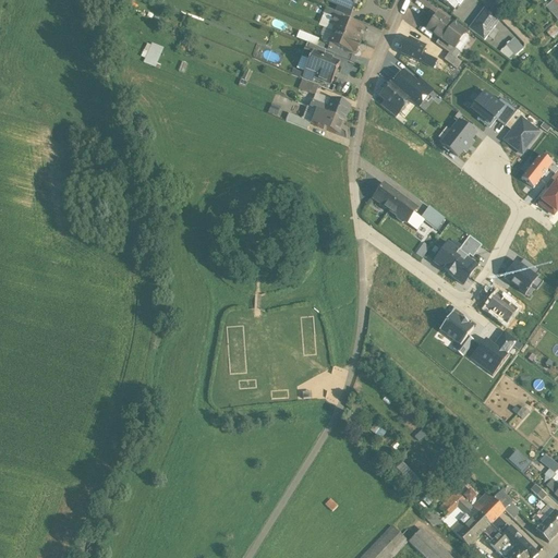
[(326,0),(326,1),(338,7),(350,11),(350,10),(352,5),(351,3),(352,0),(326,0)]
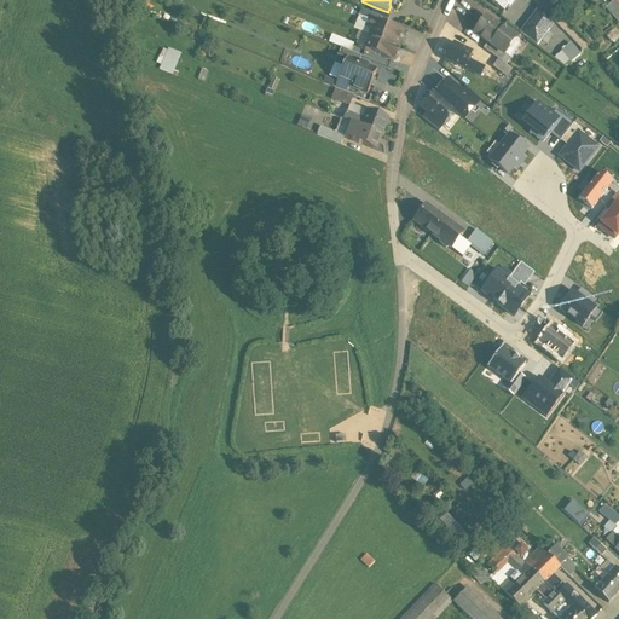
[(508,6),(499,0),(496,0),(495,4),(504,11),(508,6)]
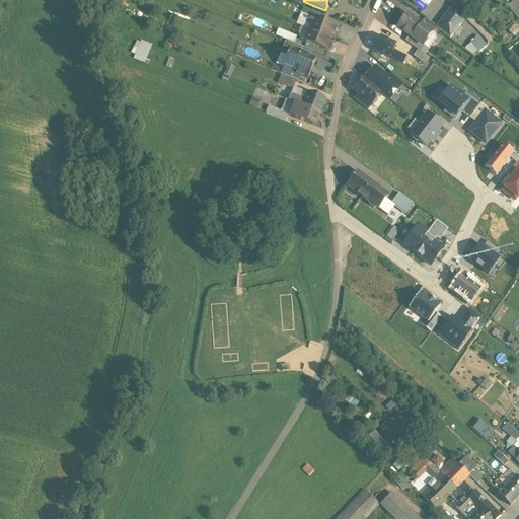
[(452,4),(435,27),(450,39),(465,18),(452,4)]
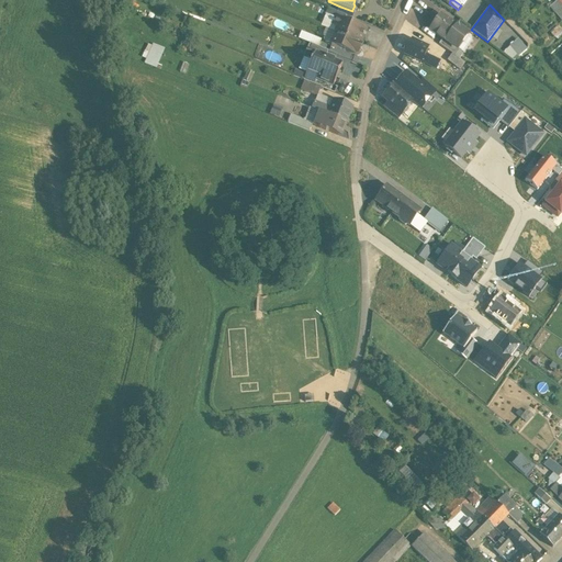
[(352,11),(340,7),(338,12),(346,15),(350,18),(353,10),(352,10),(352,11)]
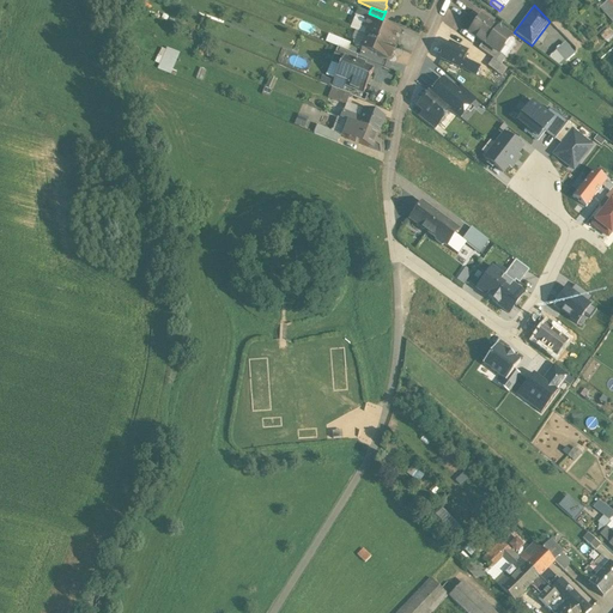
[(369,13),(358,8),(354,17),(366,22),(366,20),(375,24),(377,17),(369,13)]
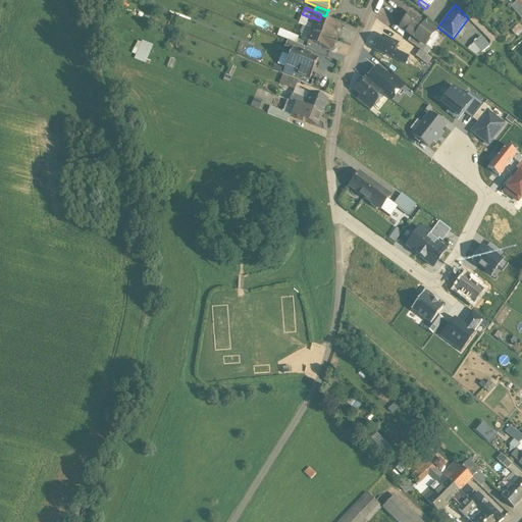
[(423,23),(409,12),(399,27),(411,36),(413,38),(423,23)]
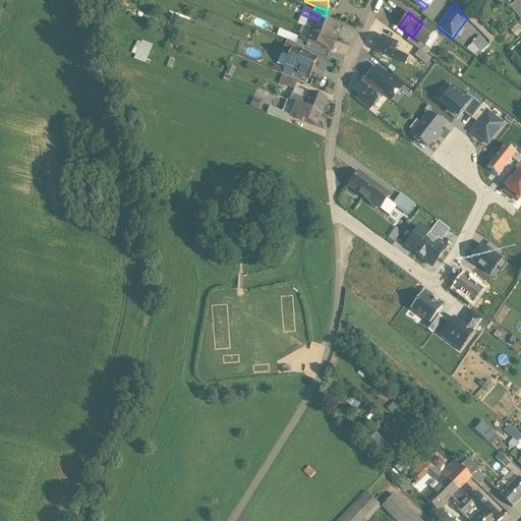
[(328,23),(323,20),(322,21),(319,20),(311,17),(311,18),(309,24),(312,25),(310,31),(311,31),(334,40),(338,29),(329,24),(328,23)]
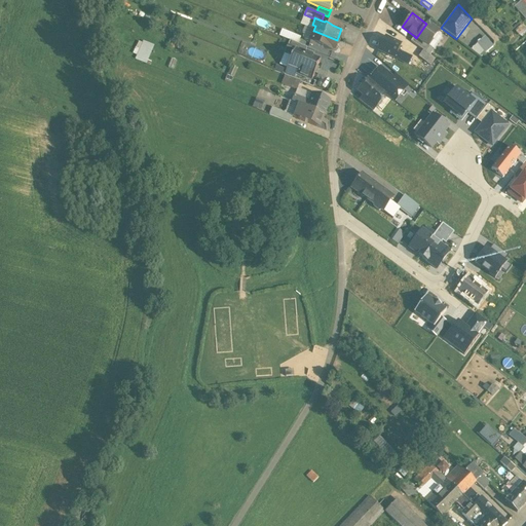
[(426,24),(416,38),(426,45),(427,44),(437,31),(426,24)]
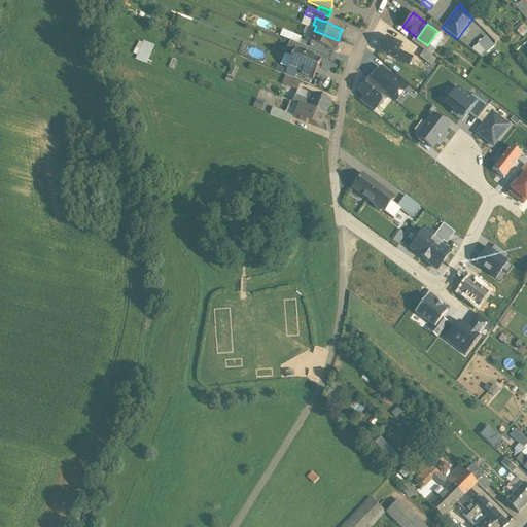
[(280,34),(299,41),(301,36),(282,29),(280,34)]
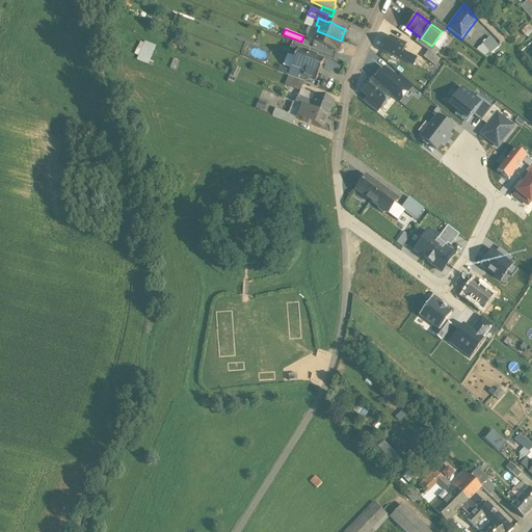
[(341,41),(318,31),(313,43),(338,53),(343,41),(341,41)]
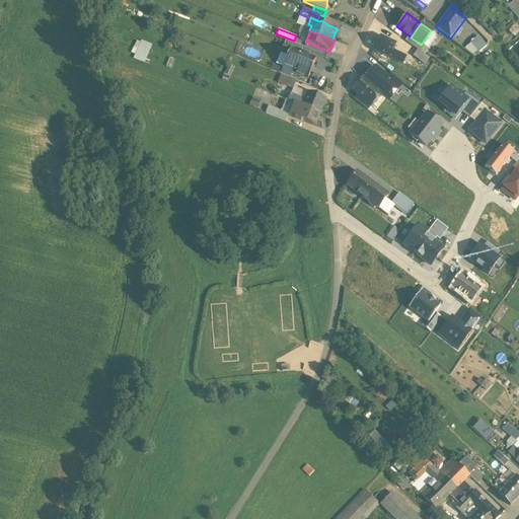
[(411,38),(409,35),(404,41),(418,50),(420,52),(424,46),(422,44),(421,45),(411,38)]
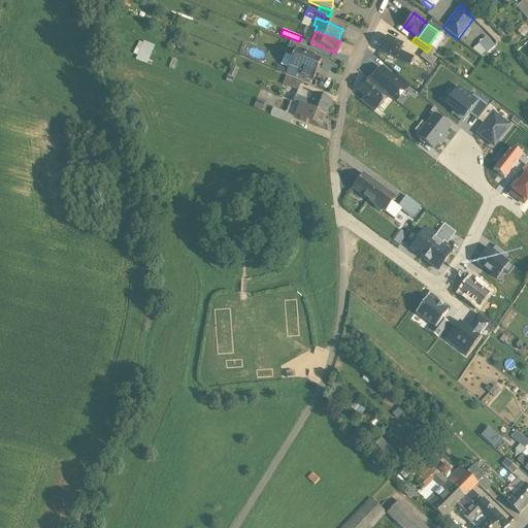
[(402,44),(386,37),(380,51),(395,59),(396,58),(399,52),(402,44)]
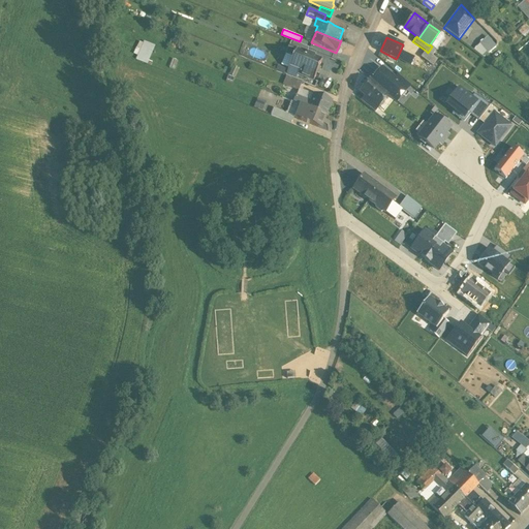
[(488,38),(474,50),(484,57),(495,48),(488,38)]
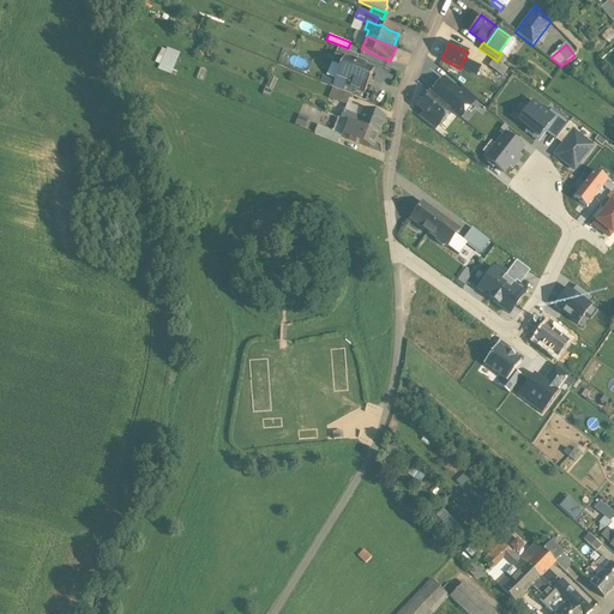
[(359,55),(338,47),(333,58),(342,61),(344,56),(356,61),(359,55)]
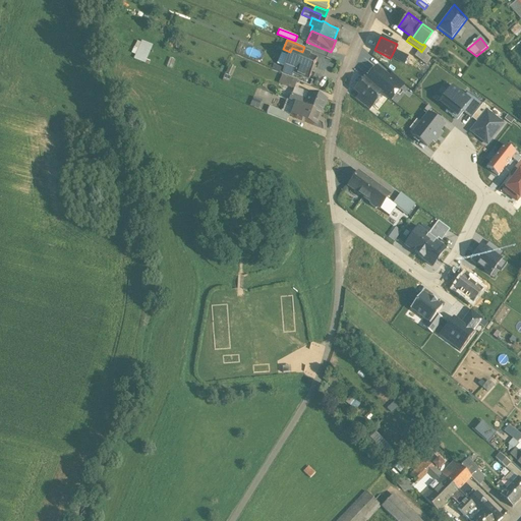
[(151,45),(141,41),(138,49),(147,53),(151,45)]
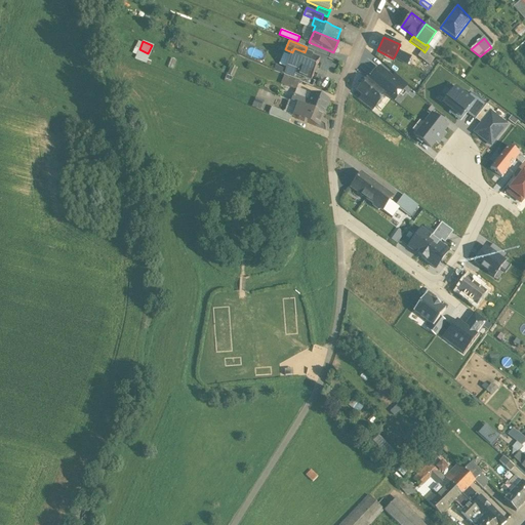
[(315,51),(307,47),(305,52),(313,56),(315,51)]
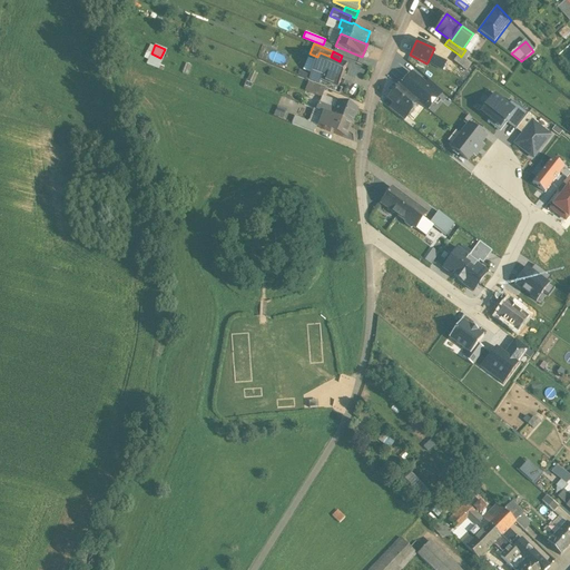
[(331,57),(320,52),(317,57),(308,78),(320,84),(322,80),(337,87),(347,65),(340,61),(331,57)]
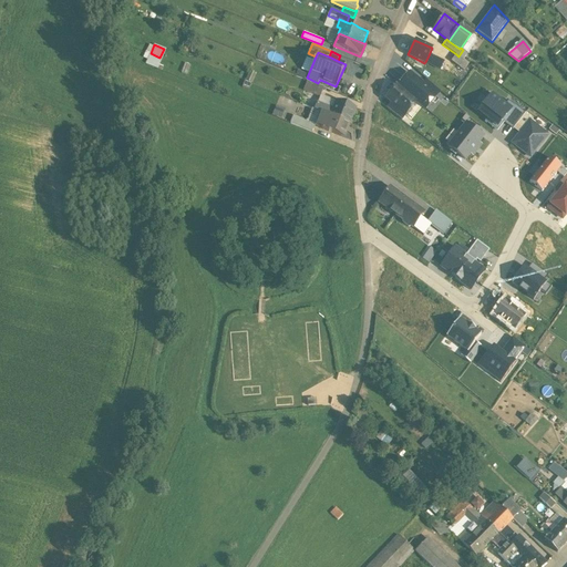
[(456,54),(451,62),(463,71),(468,63),(459,57),(456,54)]
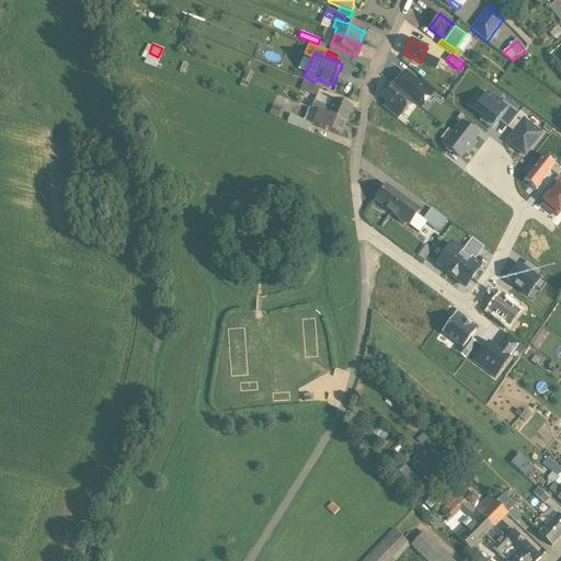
[(438,61),(424,55),(421,61),(435,69),(438,61)]
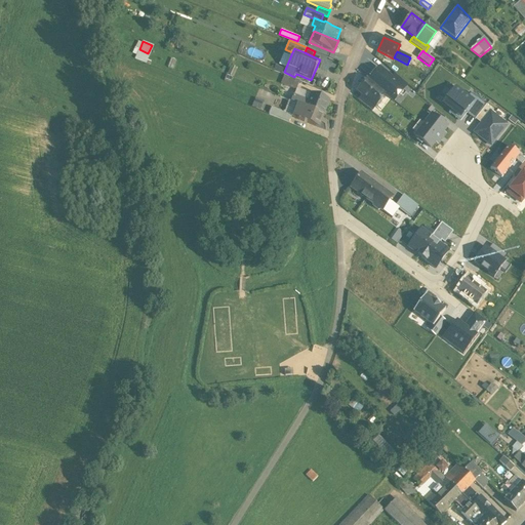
[(327,56),(322,66),(333,72),(338,64),(327,56)]
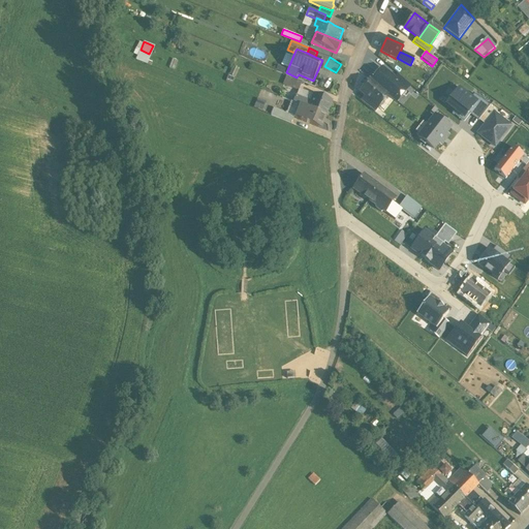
[(381,69),(372,82),(389,95),(397,102),(407,91),(394,80),(381,69)]
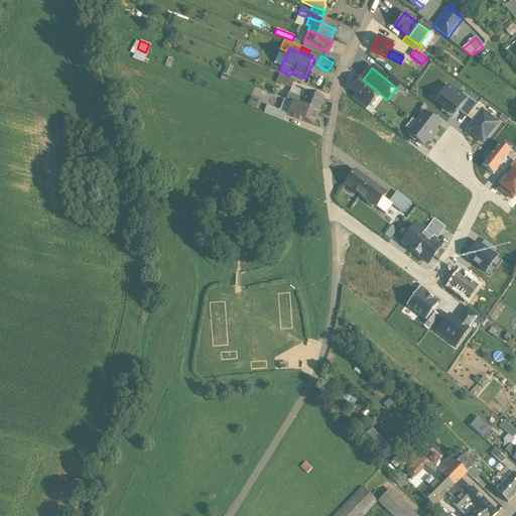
[(295,81),(279,74),(276,83),(291,89),(295,81)]
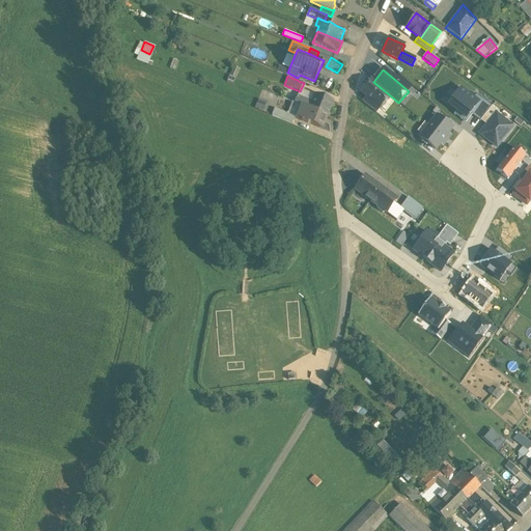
[(399,76),(395,80),(409,91),(413,86),(399,76)]
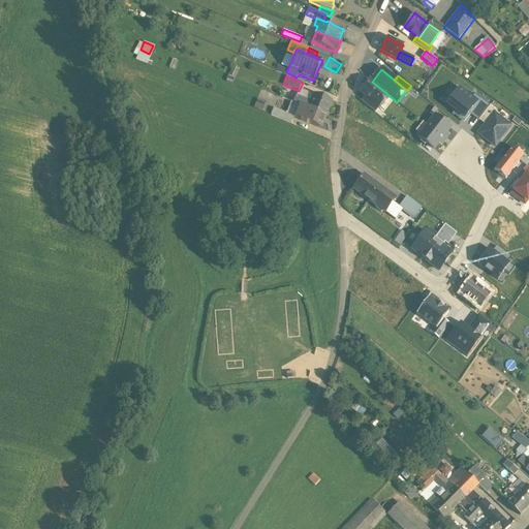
[(389,95),(372,82),(369,82),(362,90),(362,94),(366,97),(366,96),(378,107),(389,95)]
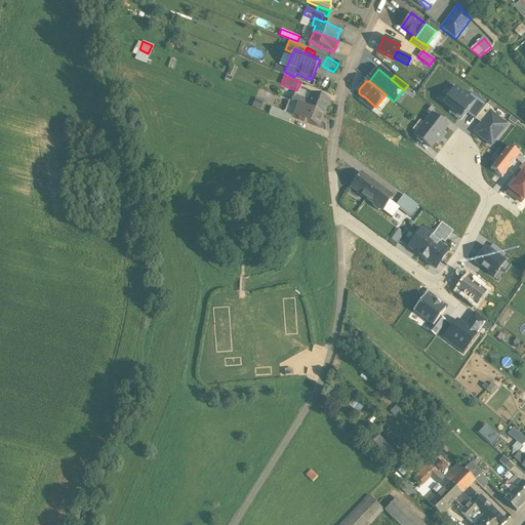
[(460,118),(467,110),(476,98),(471,94),(468,97),(455,88),(443,105),(450,111),(448,113),(456,119),(457,116),(460,118)]
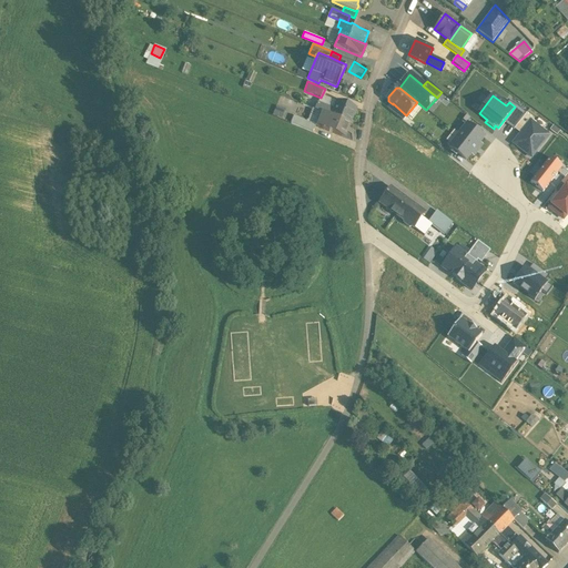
[(317,103),(305,98),(303,105),(314,110),(317,103)]
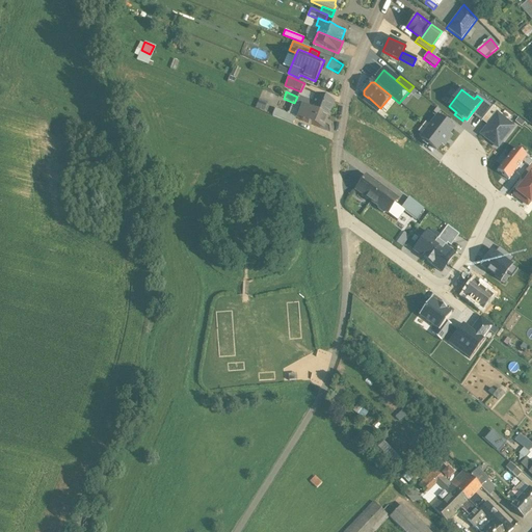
[(334,102),(316,95),(313,103),(310,109),(325,115),(327,116),(334,102)]
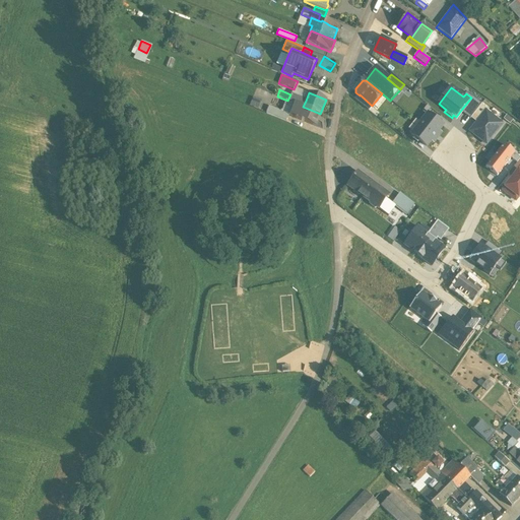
[(306,101),(290,94),(287,101),(296,104),(303,107),(306,101)]
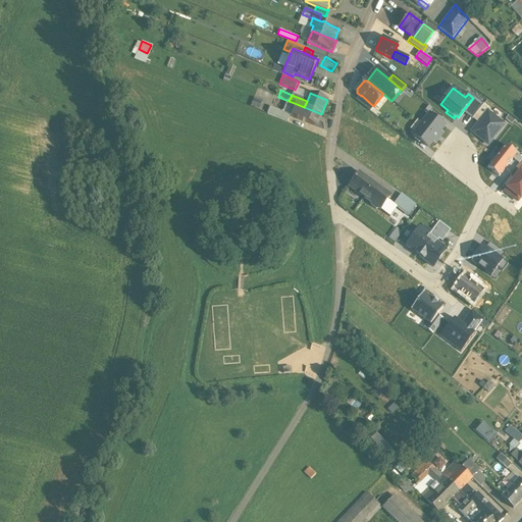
[(373,106),(361,95),(361,96),(357,100),(369,110),(373,106)]
